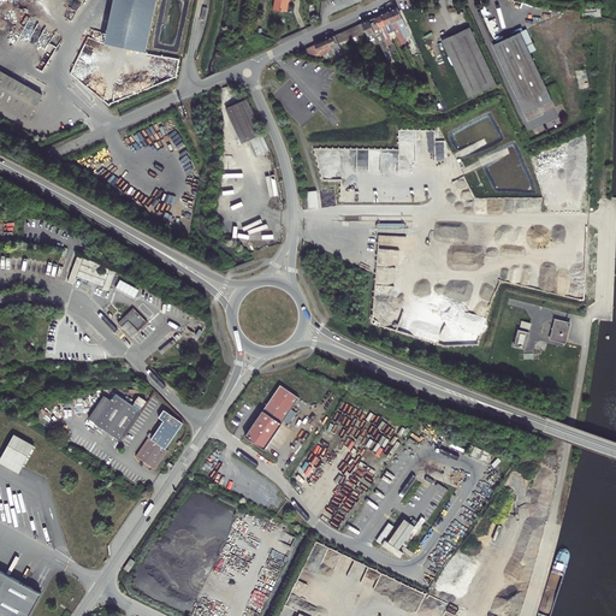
[(113,0),(105,43),(146,53),(157,0),(113,0)]
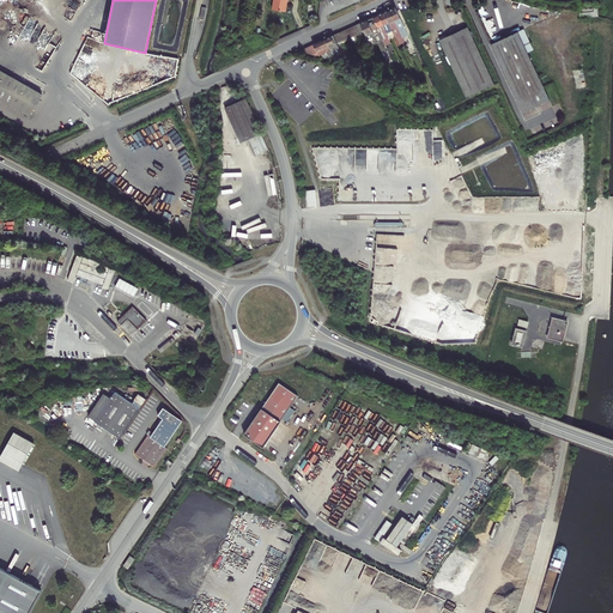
[(287,0),(274,0),(273,8),(285,11),(287,0)]
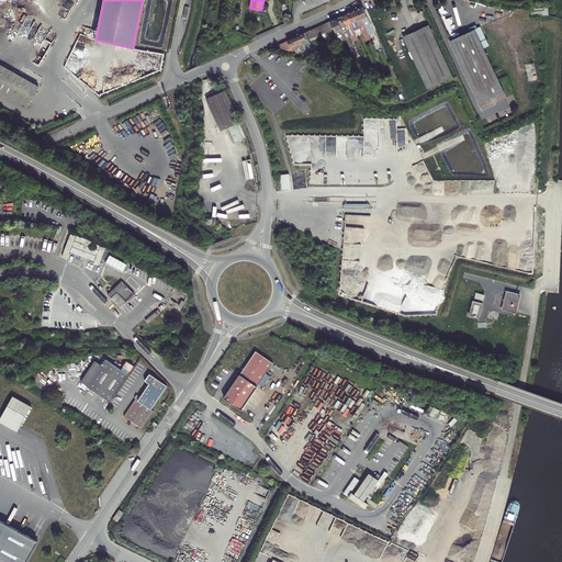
[(548,4),(531,7),(531,17),(540,15),(549,14),(548,4)]
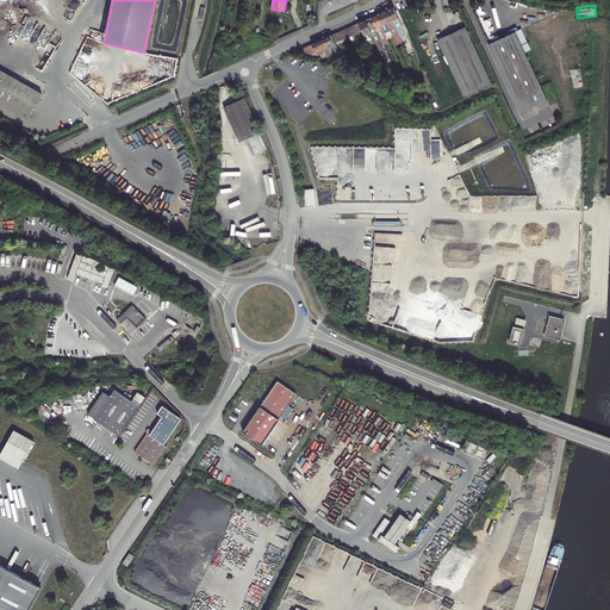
[(396,11),(393,7),(388,10),(398,31),(403,29),(396,11)]
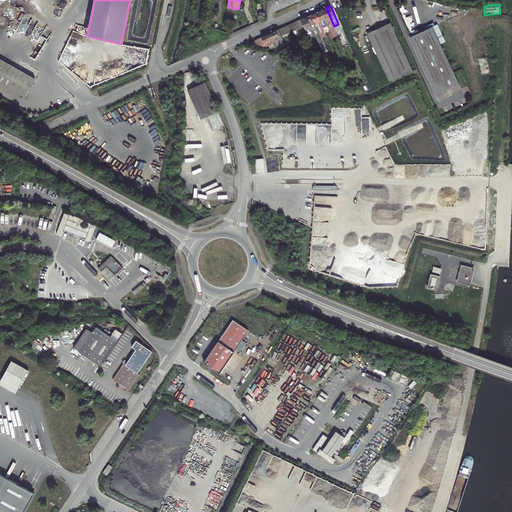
[(326,8),(321,10),(329,28),(333,36),(338,34),(334,26),(326,8)]
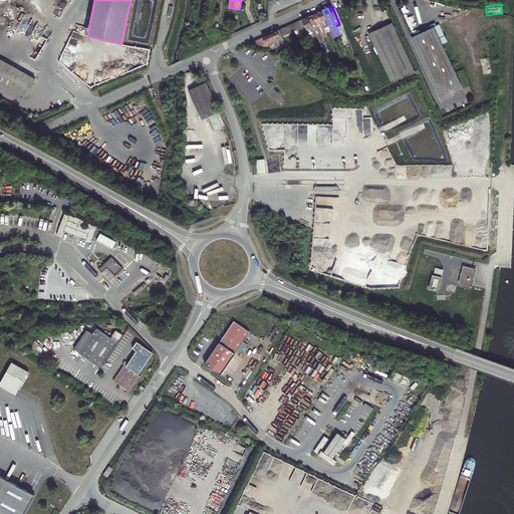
[(317,12),(325,30),(330,28),(322,10),(317,12)]
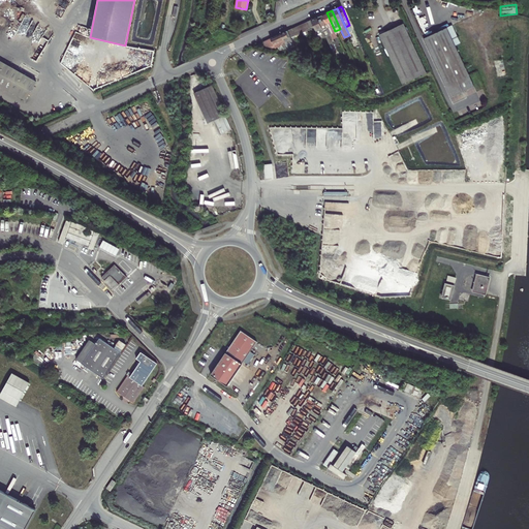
[(327,12),(322,14),(331,34),(333,38),(338,36),(335,31),(327,12)]
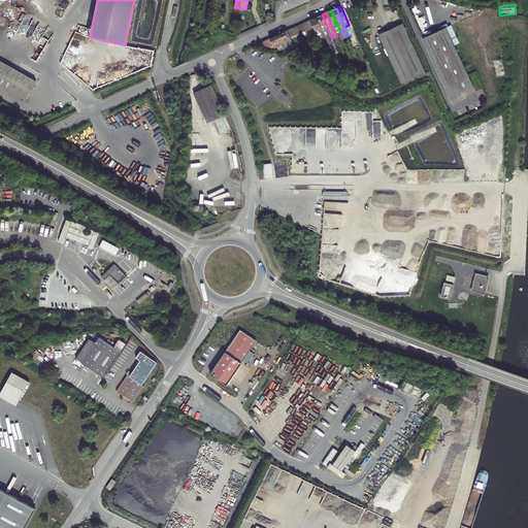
[(330,34),(322,14),(318,17),(325,33),(330,45),(333,43),(329,34),(330,34)]
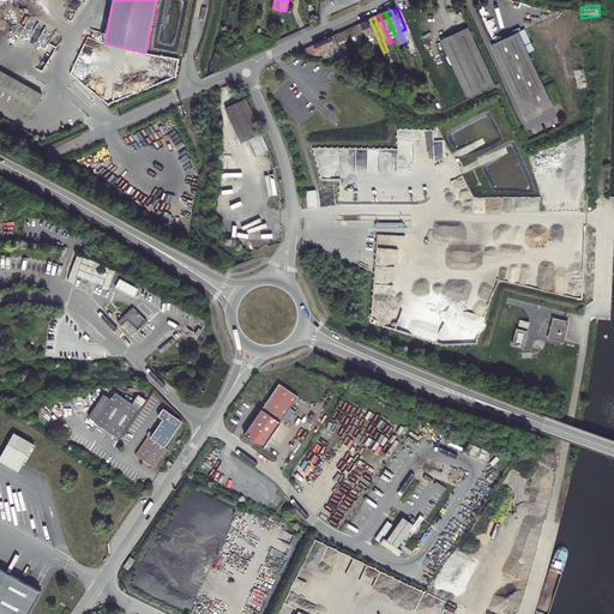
[(366,32),(369,41),(378,38),(369,19),(361,23),(366,32)]
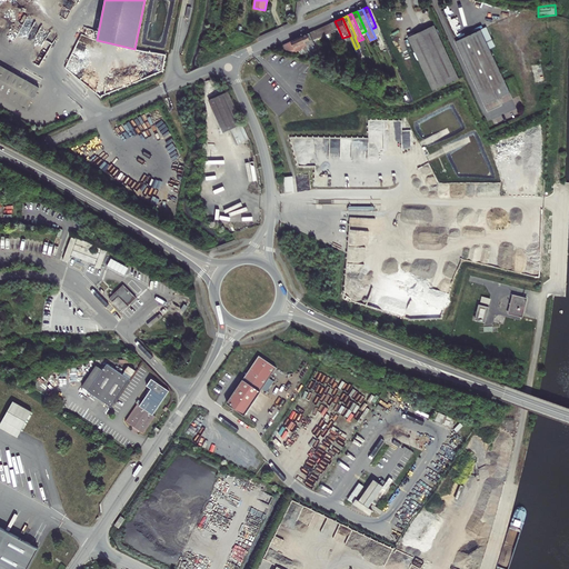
[(302,36),(309,51),(311,56),(317,58),(313,49),(317,48),(313,40),(335,31),(331,23),(302,36)]
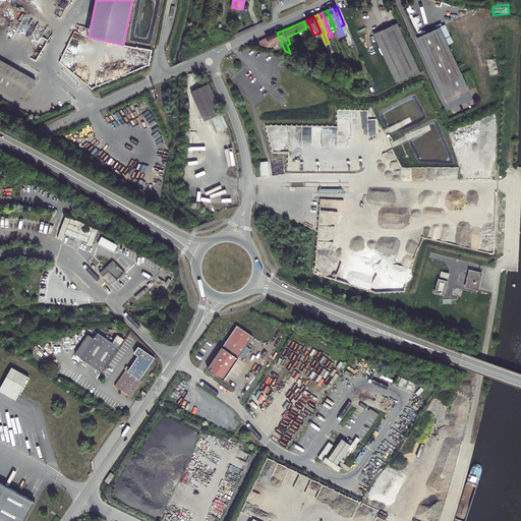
[(398,23),(374,35),(396,82),(419,72),(398,23)]
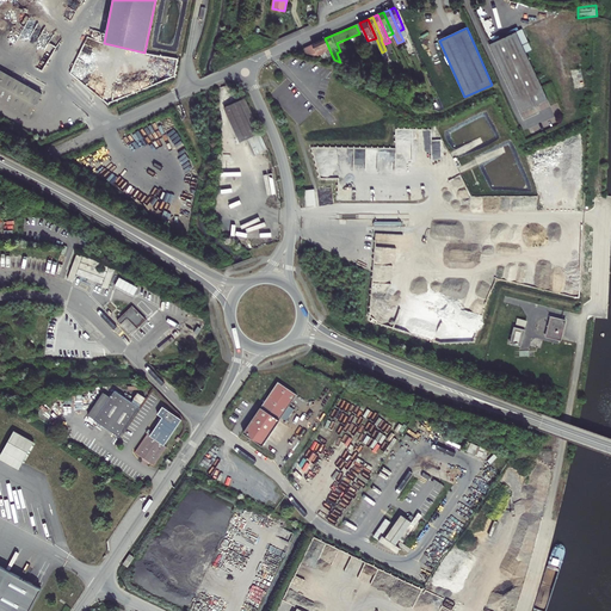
[(518,31),(491,43),(522,111),(532,106),(535,106),(537,105),(538,104),(549,98),(528,51),(534,49),(528,35),(522,37),(518,31)]
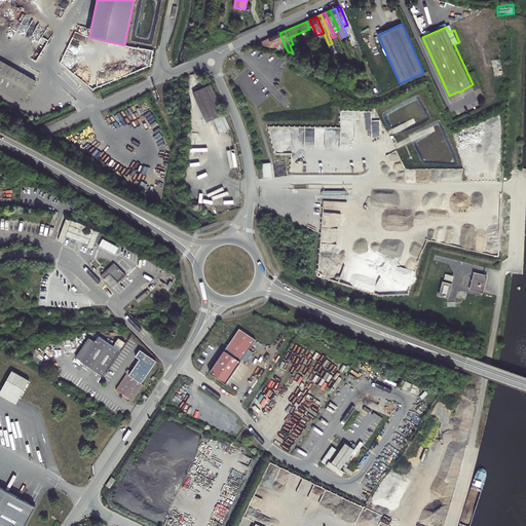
[(286,47),(279,33),(262,41),(265,47),(273,43),(275,47),(280,45),(283,48),(286,47)]
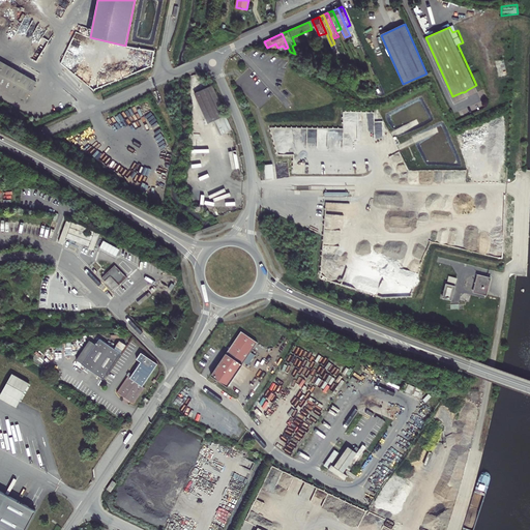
[(0,85),(26,100),(36,82),(0,60),(0,85)]
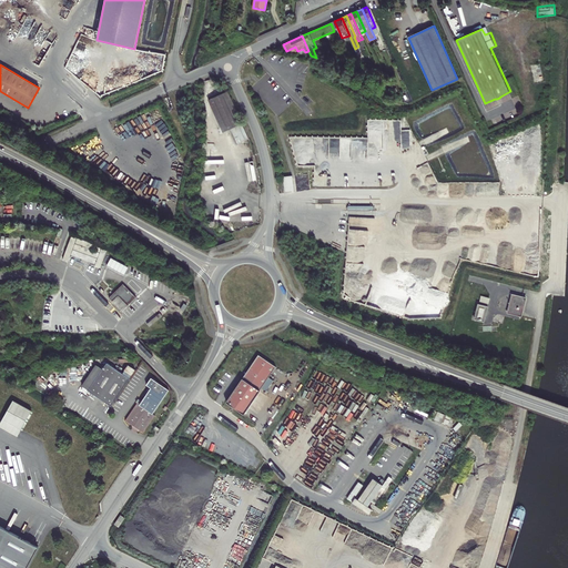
[(209,101),(223,133),(230,130),(237,145),(250,140),(243,124),(230,92),(209,101)]
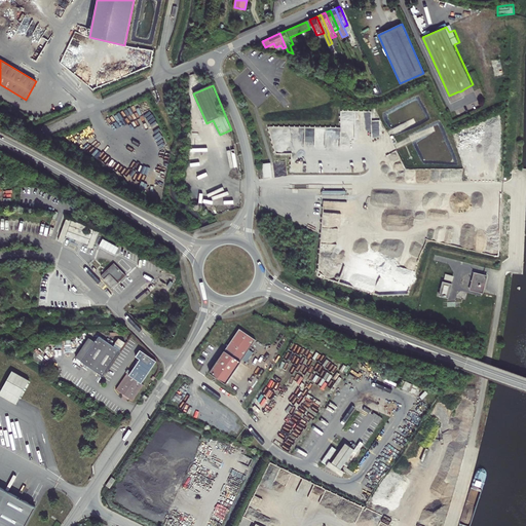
[(271,163),(263,164),(264,178),(272,177),(271,163)]
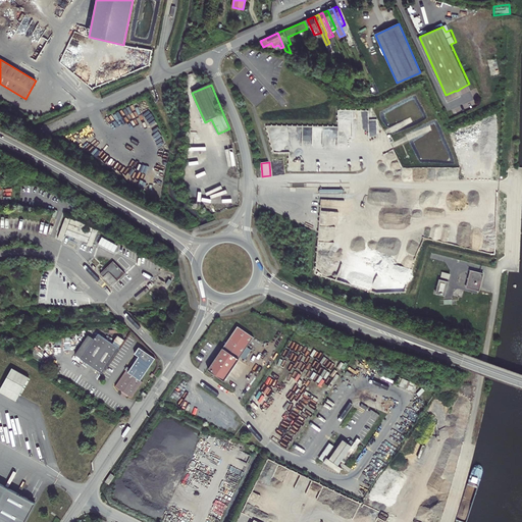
[(93,245),(98,227),(65,216),(58,239),(62,240),(64,235),(93,245)]
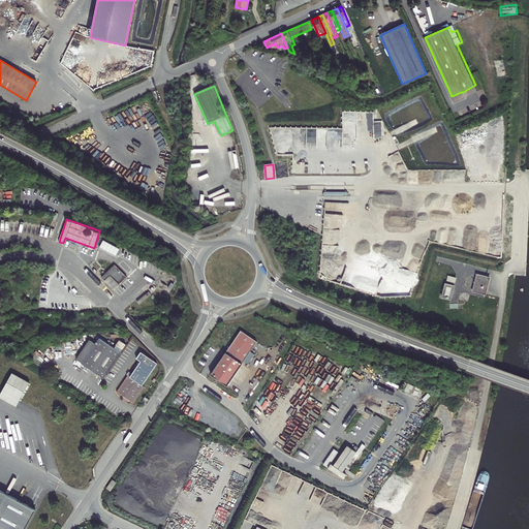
[(116,255),(120,248),(103,240),(99,247),(116,255)]
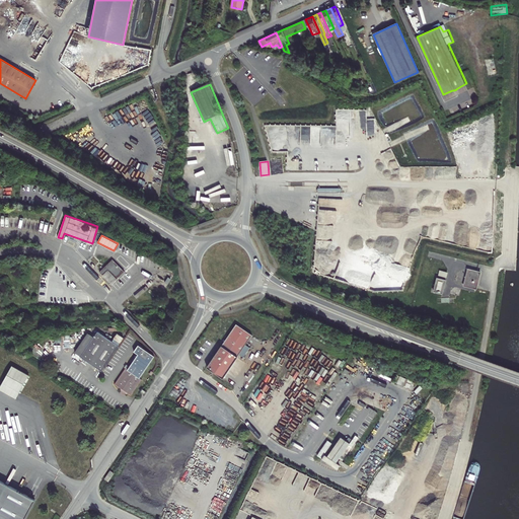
[(102,267),(94,258),(92,262),(99,269),(102,267)]
